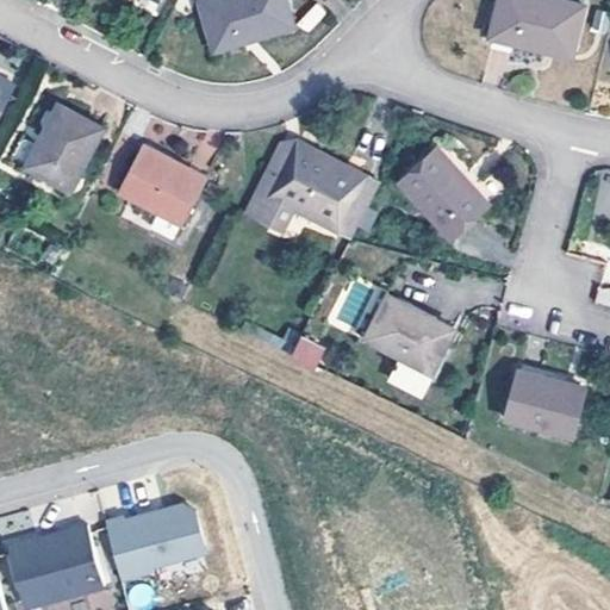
[(200,0),(217,47),(296,25),(287,0),(200,0)]
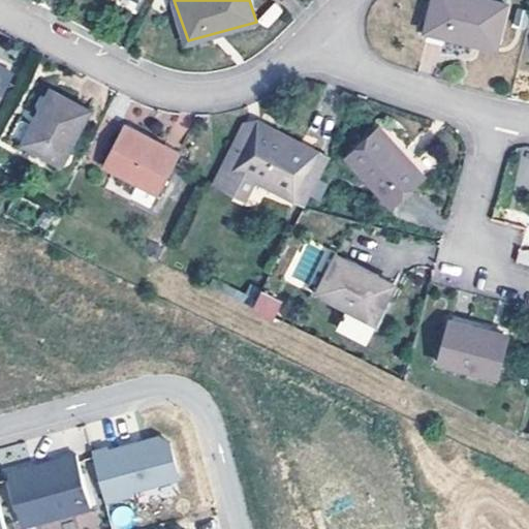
[(501,0),(433,0),(426,31),(498,48),(509,2),(501,0)]
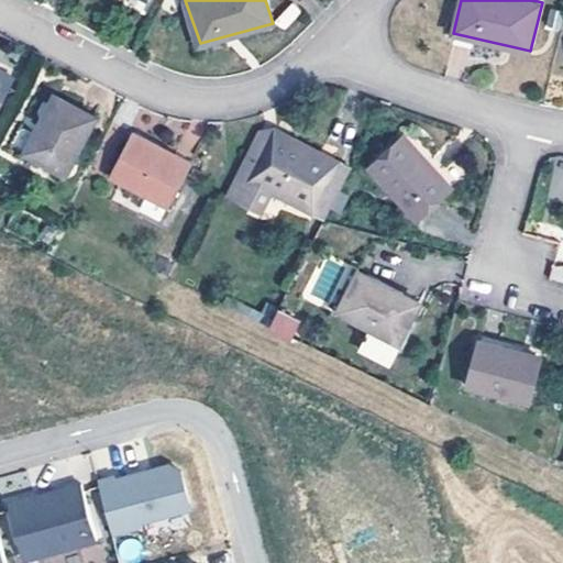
[(0,68),(0,103),(15,76),(0,68)]
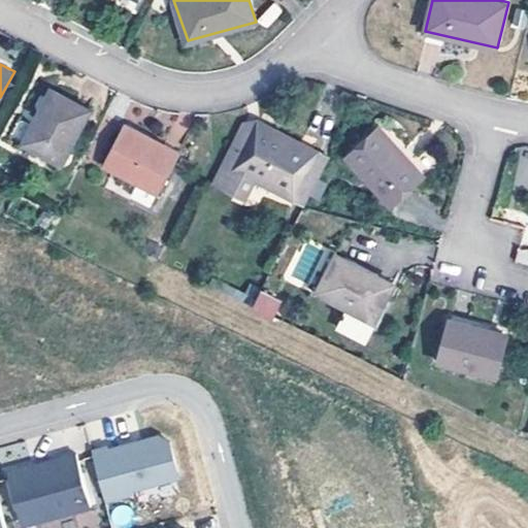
[(23,140),(62,162),(91,107),(51,87),(23,140)]
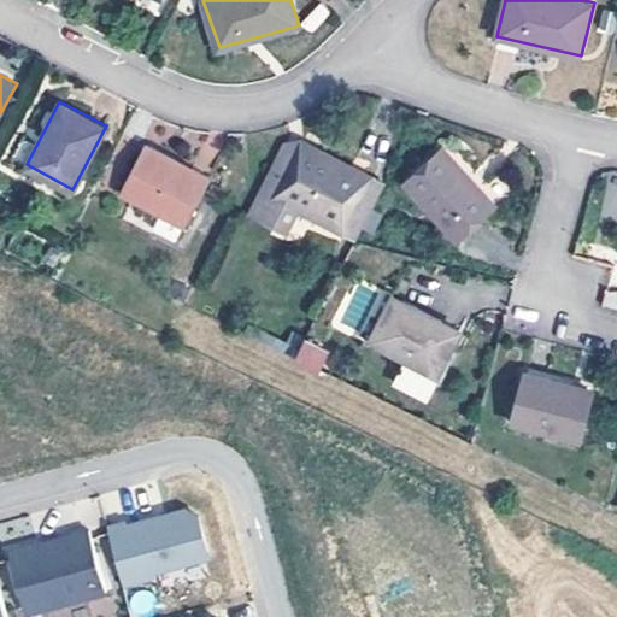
[(342,225),(354,231),(380,184),(368,177),(369,174),(301,140),(298,148),(285,142),(250,211),(285,228),(295,206),(340,231),(342,225)]
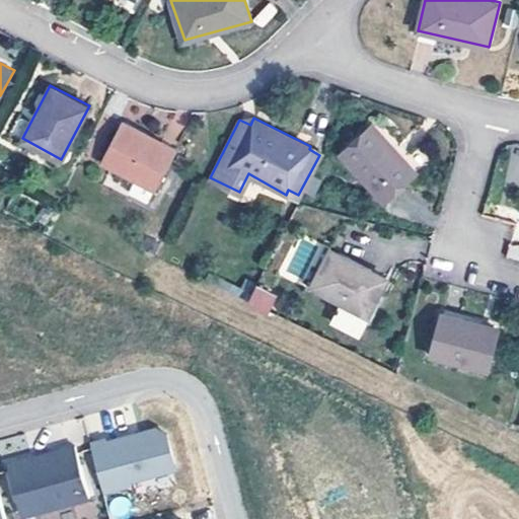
[(122,121),(102,162),(155,189),(177,147),(122,121)]
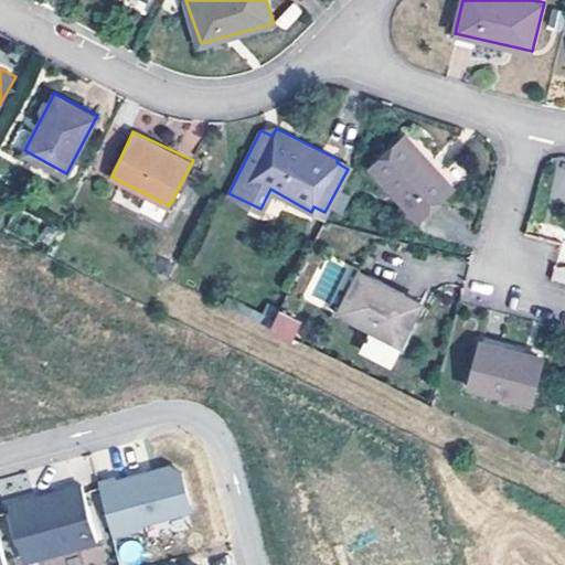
[(373,167),(422,217),(456,185),(407,134),(373,167)]
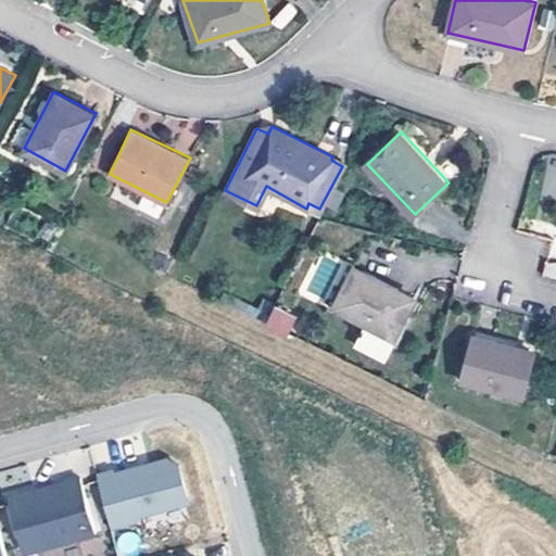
[(352,266),(331,307),(366,325),(356,344),(383,358),(414,297),(352,266)]
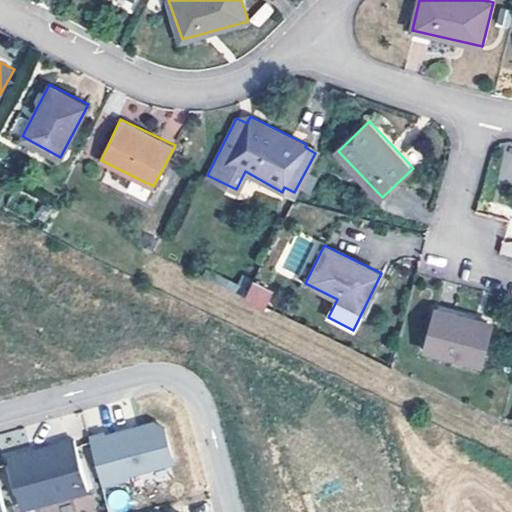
[(243,303),(265,310),(272,289),(250,282),(243,303)]
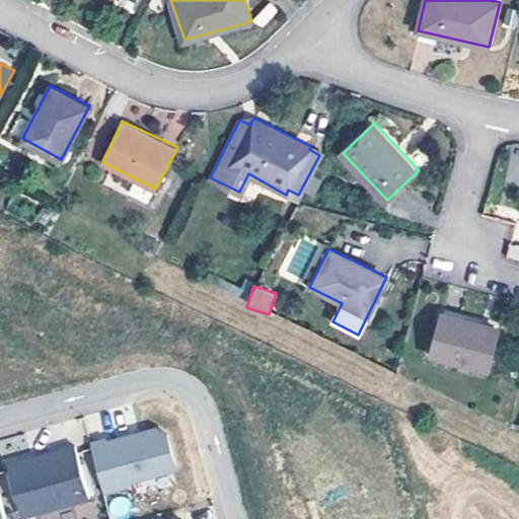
[(431,355),(490,371),(501,327),(441,311),(431,355)]
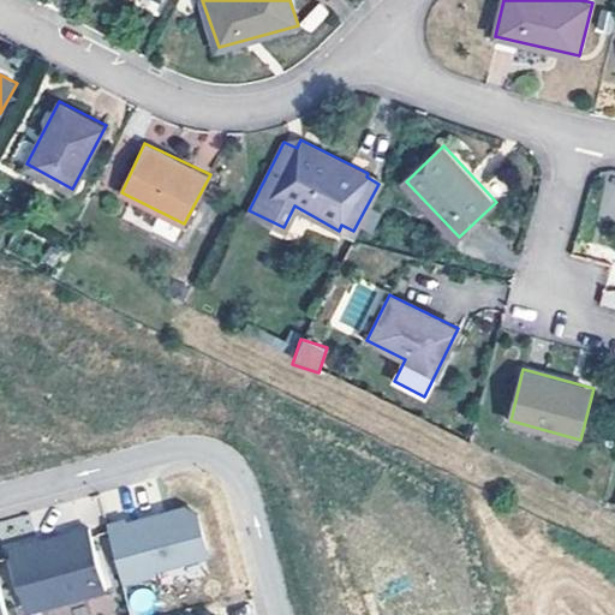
[(120,531),(101,536),(117,595),(149,586),(148,583),(197,568),(202,561),(191,525),(184,520),(157,527),(153,525),(121,535),(120,531)]
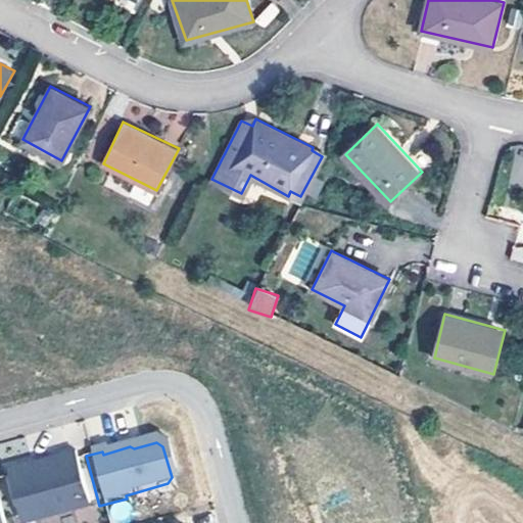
[(27,472),(2,478),(14,522),(30,522),(43,520),(43,522),(85,512),(70,460),(43,467),(44,472),(28,476),(27,472)]
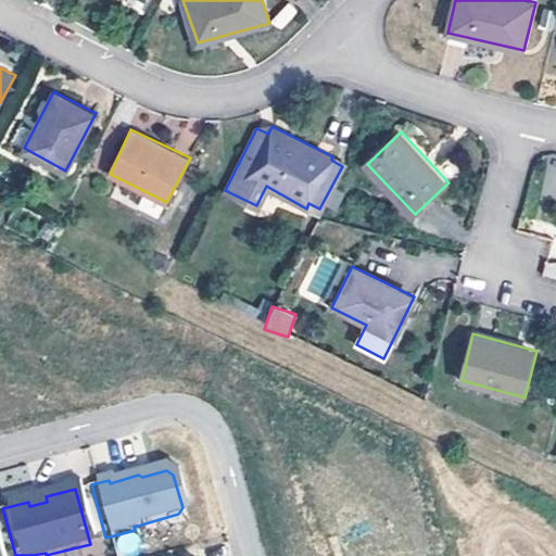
[(46,496),(28,502),(29,506),(47,502),(46,496)]
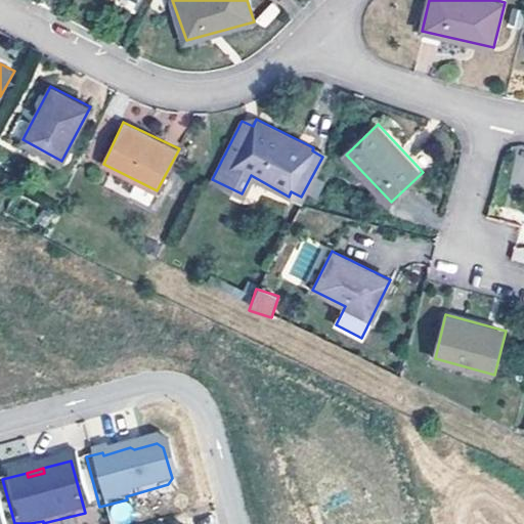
All buildings are outlined.
